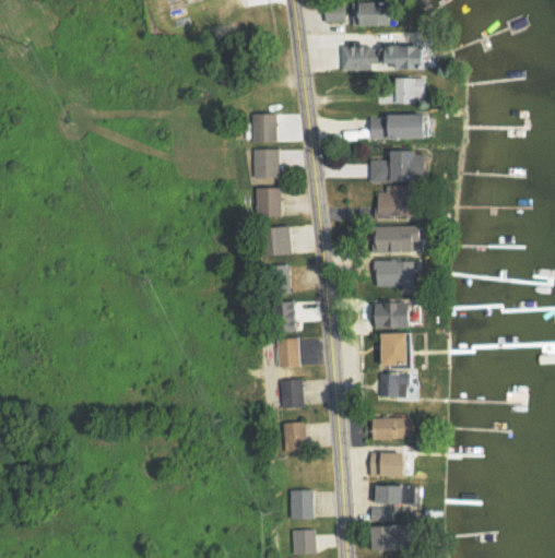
[(351,27),(392,25),(392,2),(350,3),(351,27)]
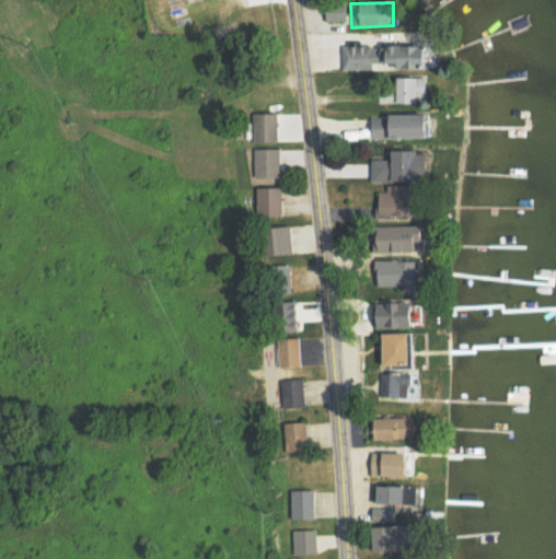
[(323,22),(344,22),(343,4),(322,4),(323,22)]
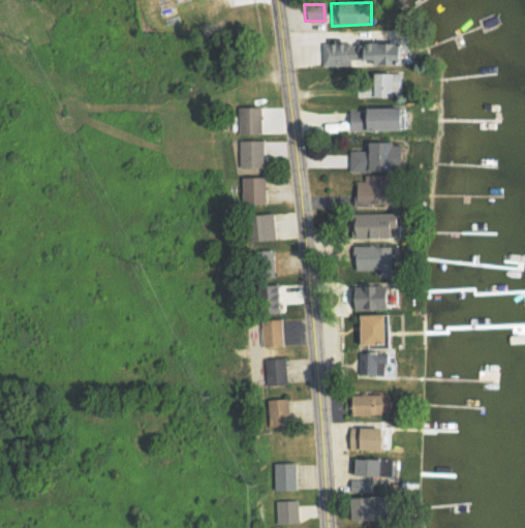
[(320,44),(320,66),(404,66),(404,44),(320,44)]
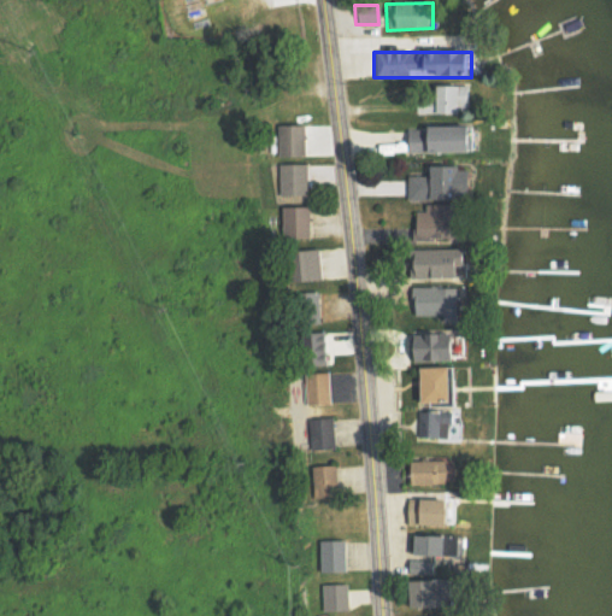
[(436,115),(464,115),(465,87),(437,86),(436,115)]
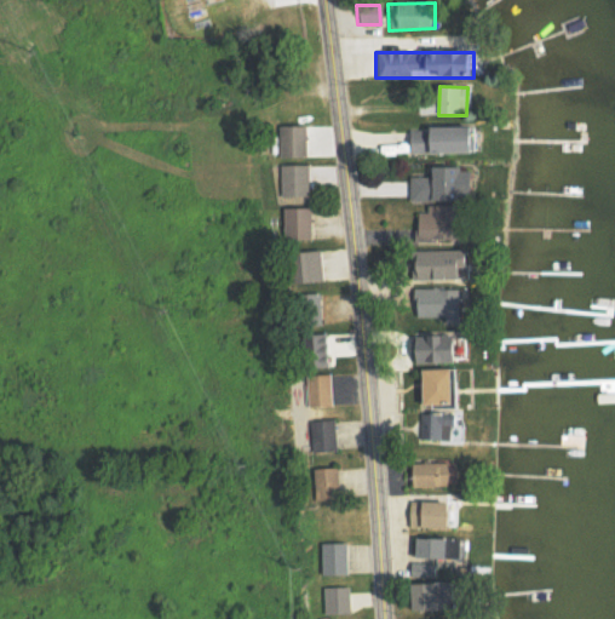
[(303,126),(275,127),(276,159),(304,158),(303,126)]
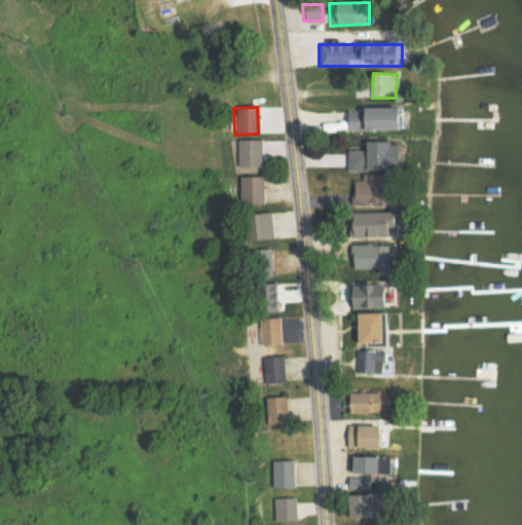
[(347,132),(404,129),(403,108),(346,110),(347,132)]
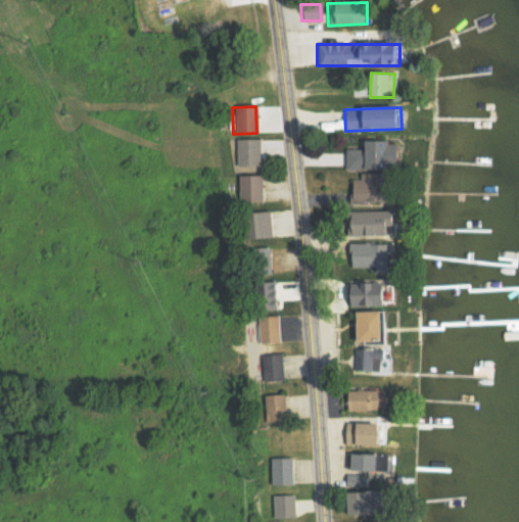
[(258,167),(258,139),(234,140),(235,168),(258,167)]
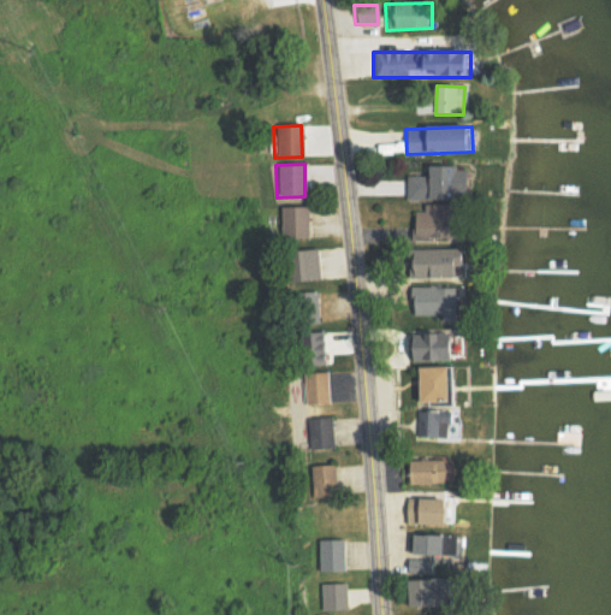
[(405,176),(405,200),(468,199),(468,167),(429,167),(429,176),(405,176)]
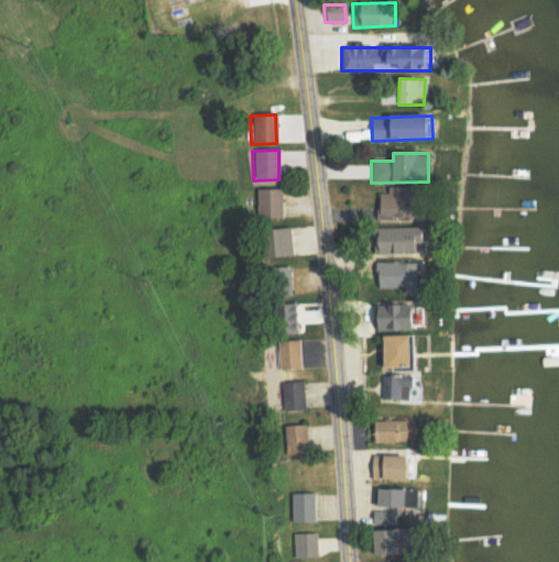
[(417,218),(417,210),(426,210),(426,196),(417,196),(417,188),(386,187),(386,194),(379,194),(379,218),(417,218)]
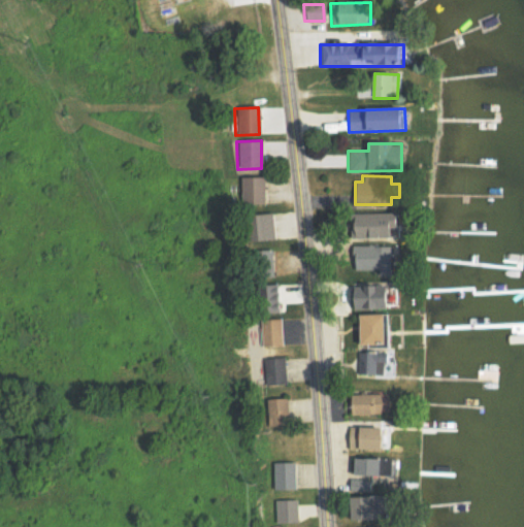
[(263,177),(239,178),(239,204),(263,204),(263,177)]
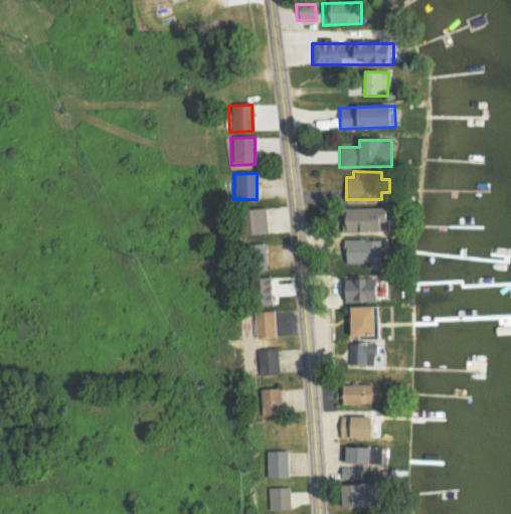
[(267,233),(264,209),(243,212),(246,235),(267,233)]
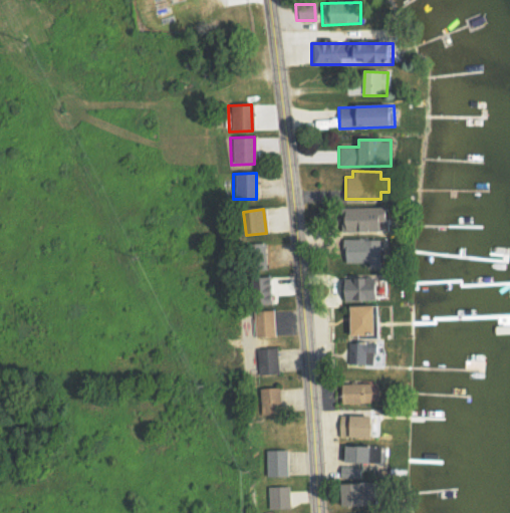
[(366,263),(366,269),(379,268),(379,239),(345,240),(345,264),(366,263)]
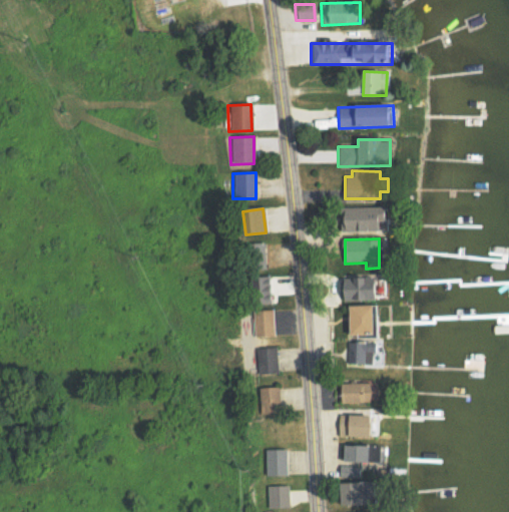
[(377,280),(354,280),(354,290),(346,291),(347,302),(377,301),(377,280)]
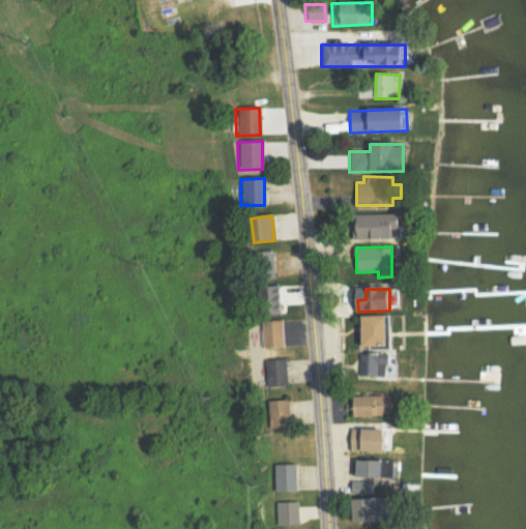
[(281,300),(279,300),(279,293),(258,293),(258,316),(282,315),(281,300)]
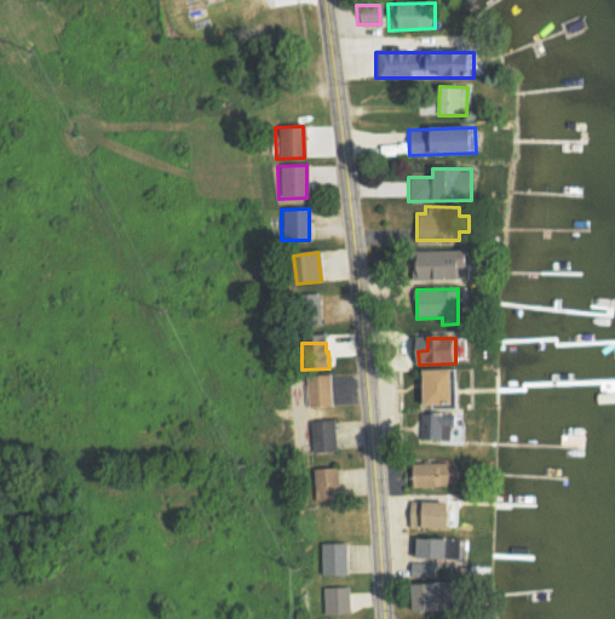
[(453,370),(424,371),(425,407),(454,406),(453,370)]
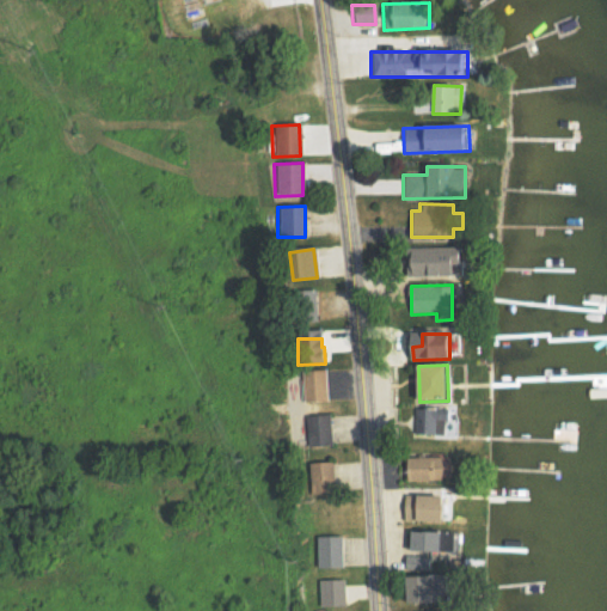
[(442,434),(442,420),(446,420),(446,410),(415,409),(414,434),(442,434)]
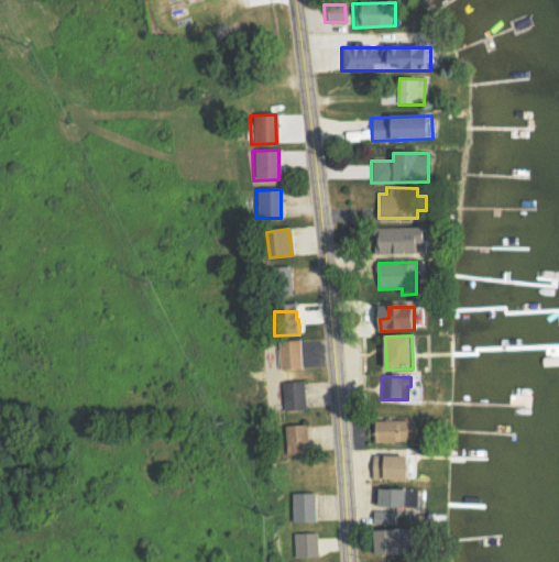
[(280,412),(303,411),(302,382),(278,383),(280,412)]
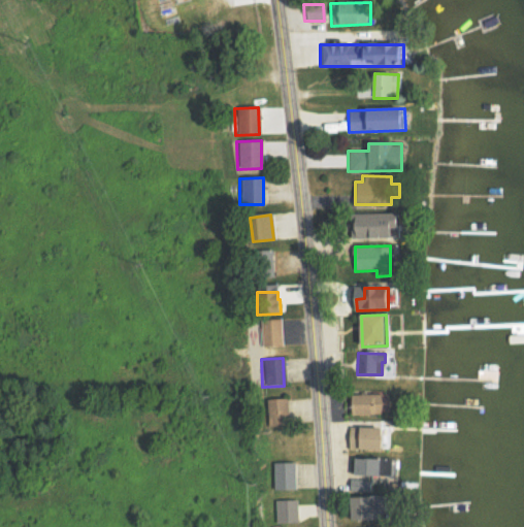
[(352,415),(385,414),(384,395),(351,395),(352,415)]
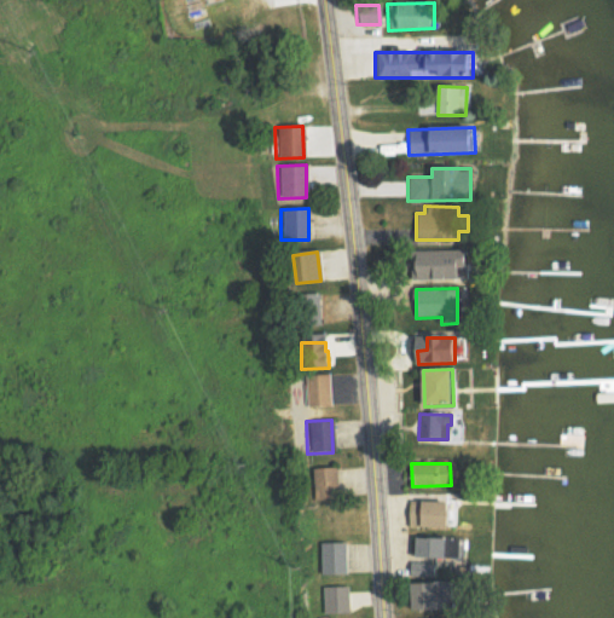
[(334,468),(311,468),(312,502),(335,501),(334,468)]
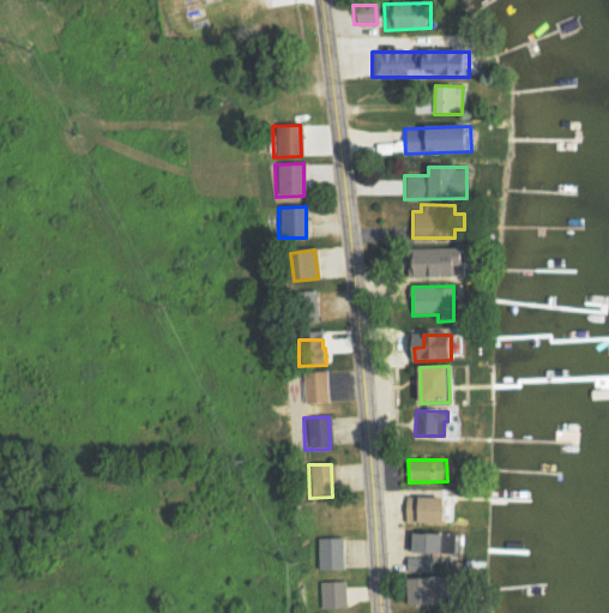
[(404,523),(445,524),(446,498),(404,497),(404,523)]
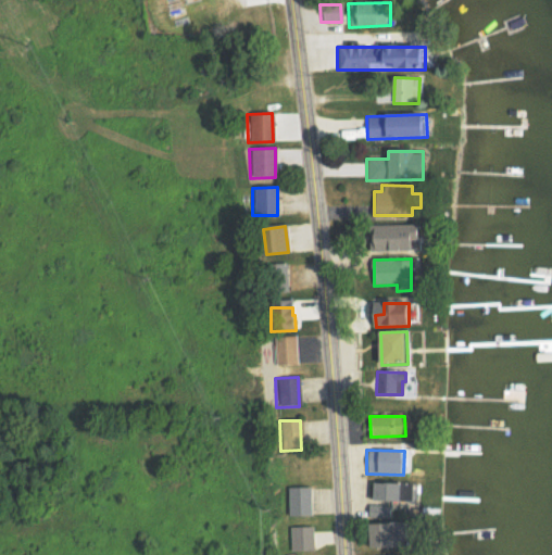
[(374,502),(411,503),(411,483),(374,482),(374,502)]
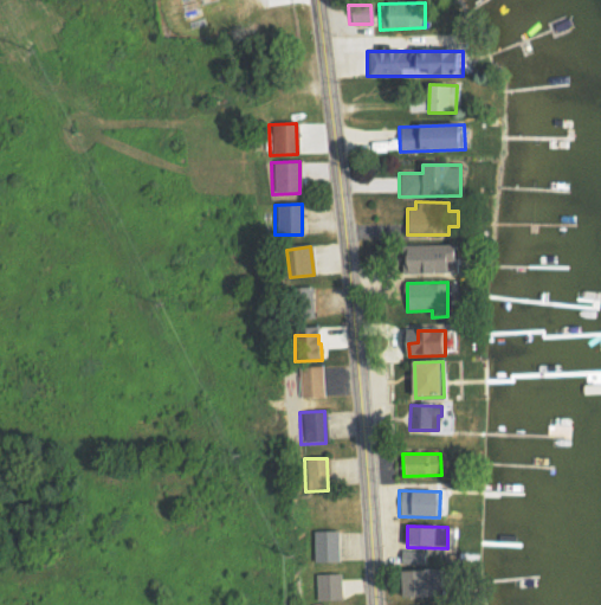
[(336,532),(310,532),(310,562),(336,562),(336,532)]
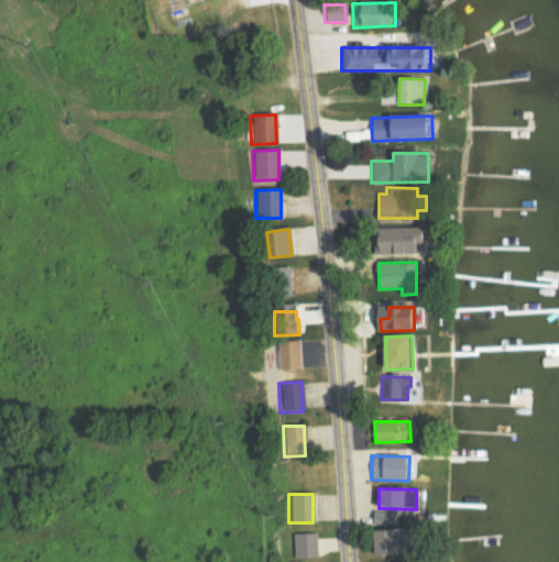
[(396,513),(373,511),(372,526),(395,527),(396,513)]
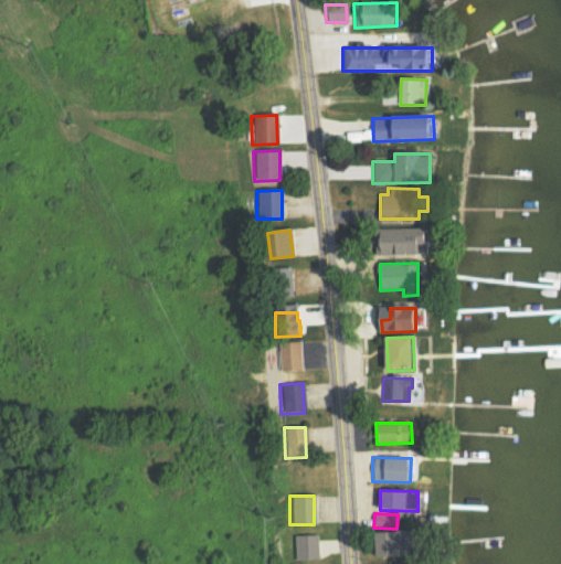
[(378,557),(406,557),(406,550),(413,550),(413,532),(377,533),(378,557)]
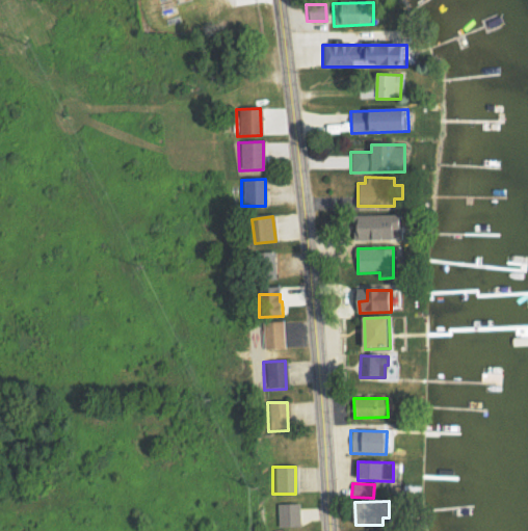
[(297,504),(274,504),(275,528),(298,527),(297,504)]
